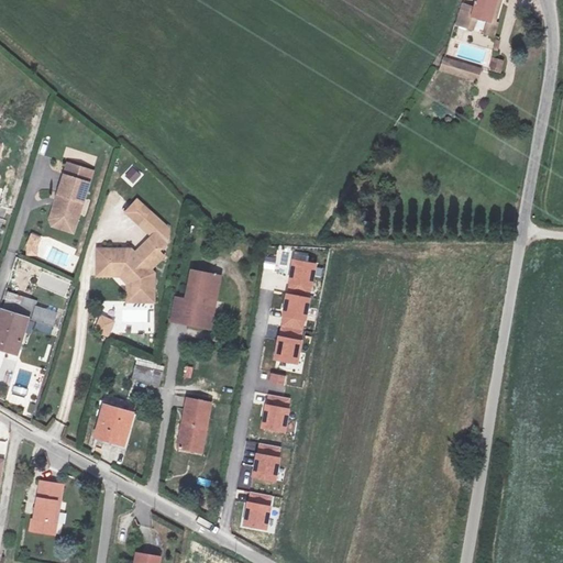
[(474,0),(473,8),(464,6),(457,24),(470,28),(473,17),(490,22),(487,32),(495,34),(498,22),(494,21),(498,9),(494,8),(495,0),(474,0)]
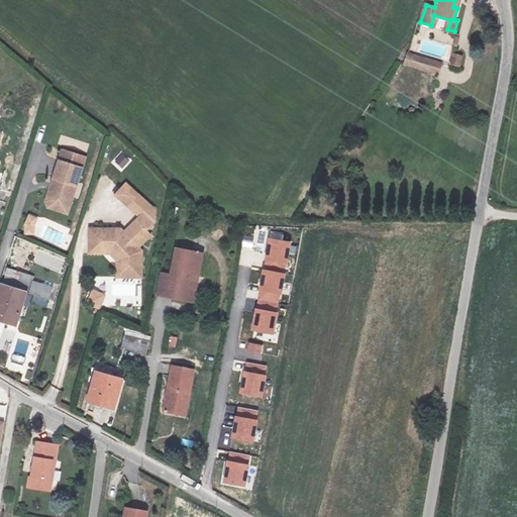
[(449,65),(459,68),(463,56),(452,54),(449,65)]
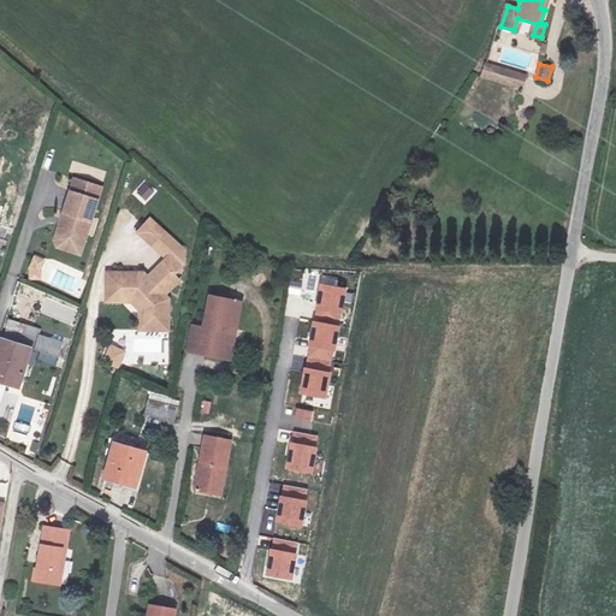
[(525,88),(527,72),(484,65),(481,82),(525,88)]
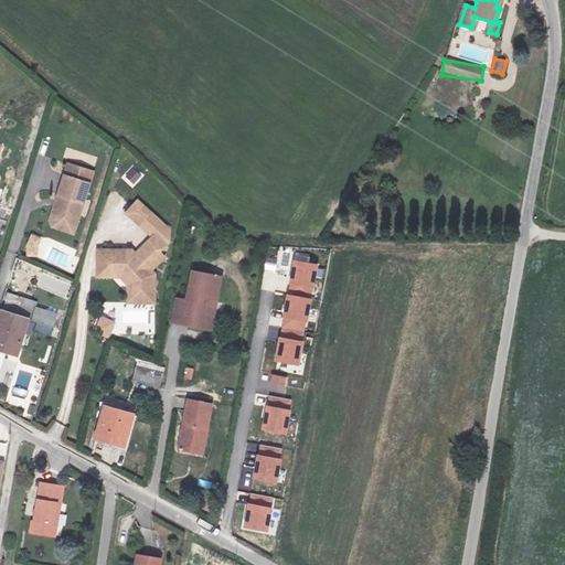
[(87,183),(62,176),(55,199),(59,200),(52,220),(75,226),(87,183)]
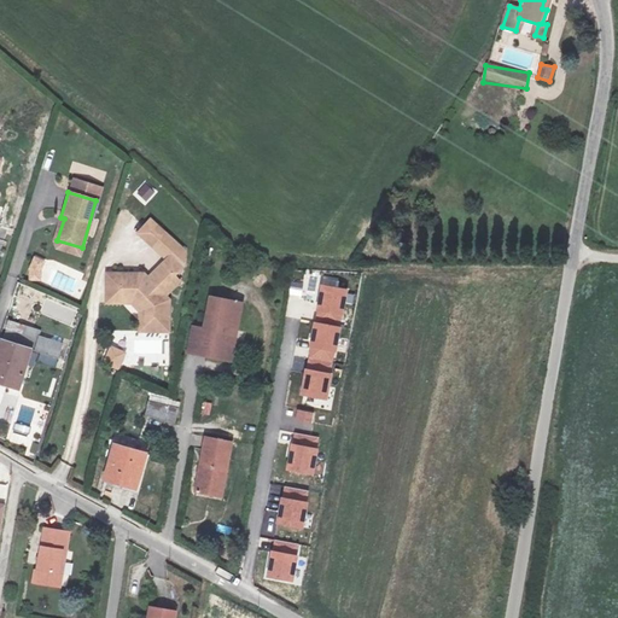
[(80,256),(82,248),(57,240),(64,219),(60,217),(52,248),(80,256)]
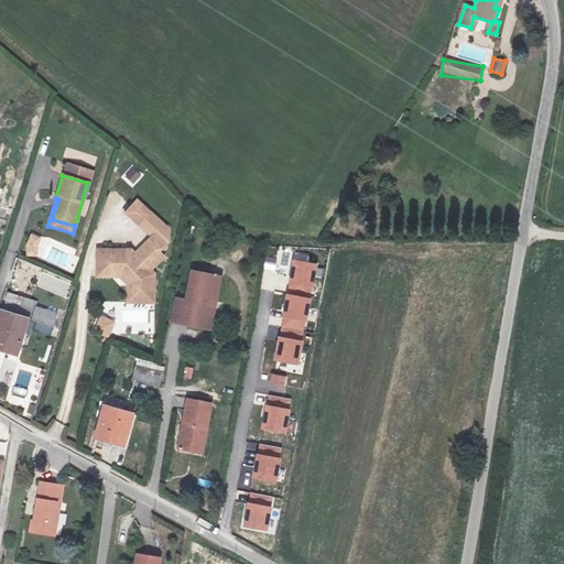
[(137,201),(126,213),(140,226),(151,214),(137,201)]
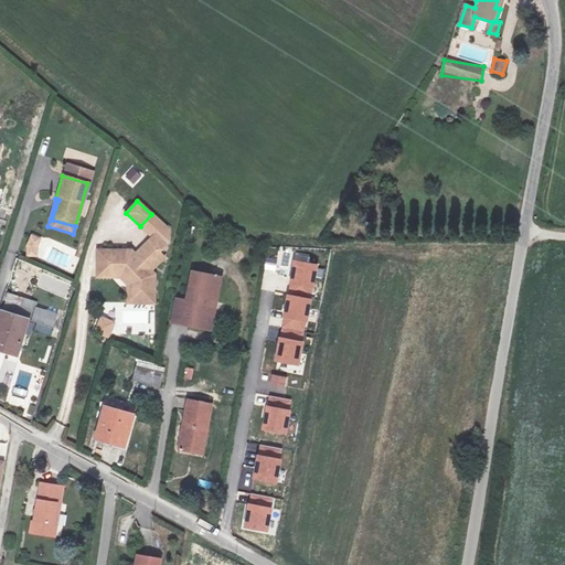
[(31,234),(24,254),(35,258),(43,237),(31,234)]
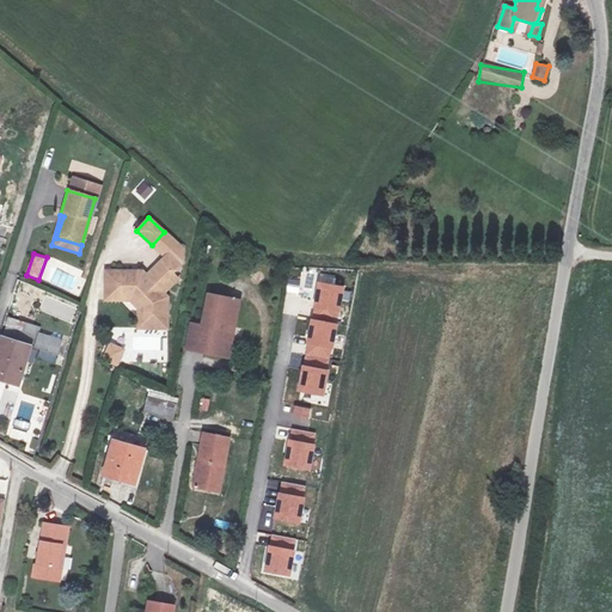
[(166,331),(166,300),(161,295),(176,281),(170,275),(179,267),(167,255),(148,274),(145,269),(104,269),(103,303),(129,303),(136,311),(136,331),(166,331)]
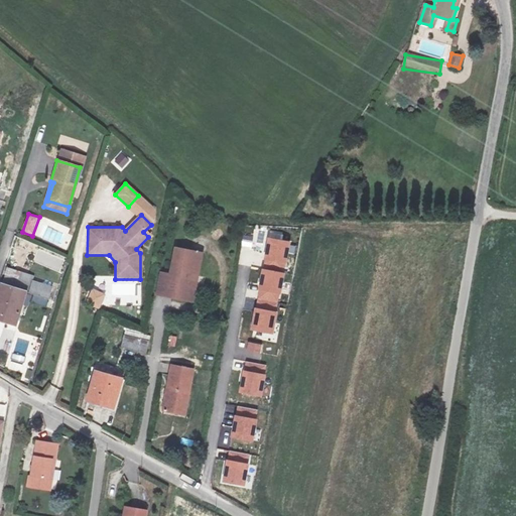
[(262,270),(284,274),(289,244),(268,240),(262,270)]
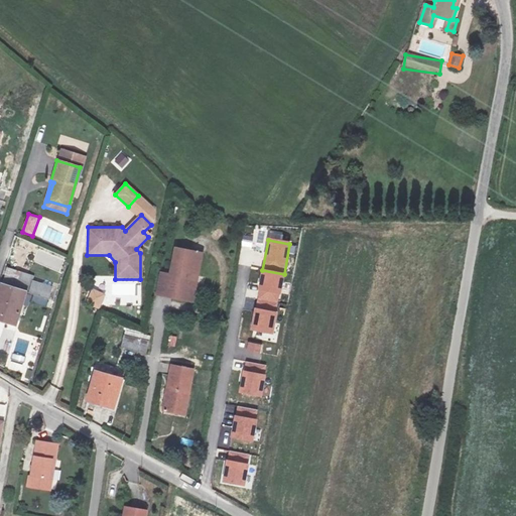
[(174,249),(169,276),(166,297),(172,298),(180,250),(174,249)]
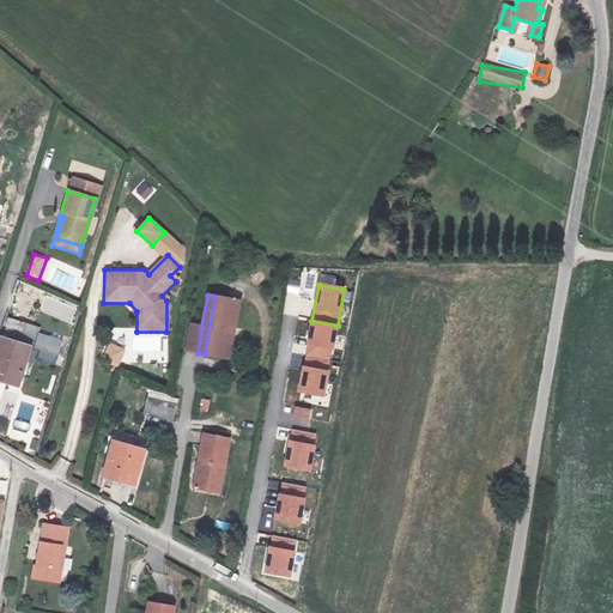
[(232,301),(214,297),(205,354),(229,358),(232,334),(226,333),(232,301)]
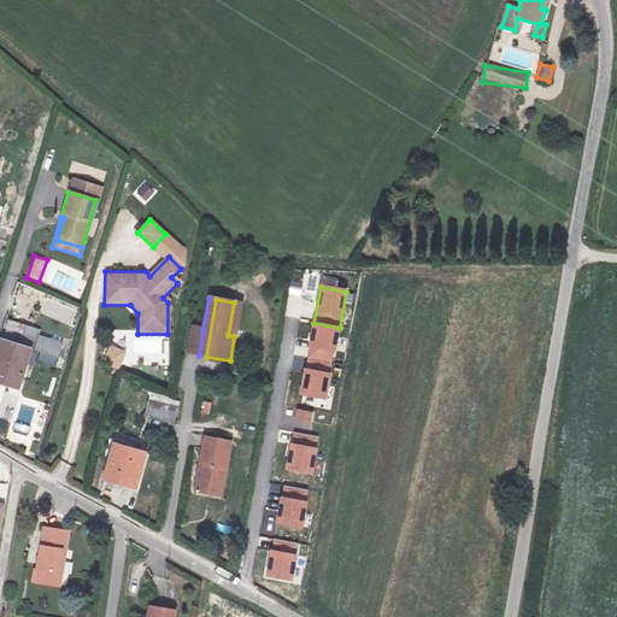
[(19,331),(19,329),(33,333),(34,327),(9,321),(7,328),(19,331)]
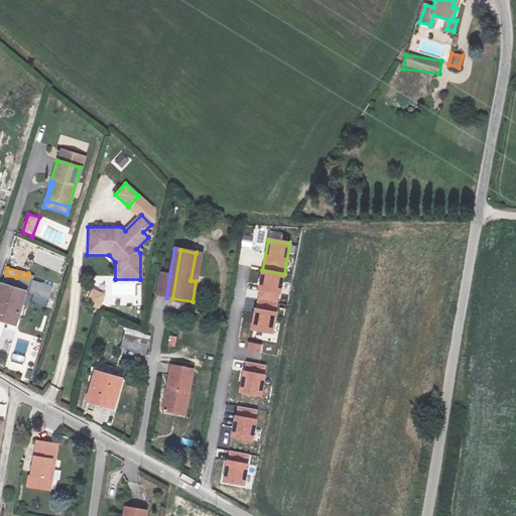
[(262,270),(257,299),(278,303),(284,274),(262,270)]
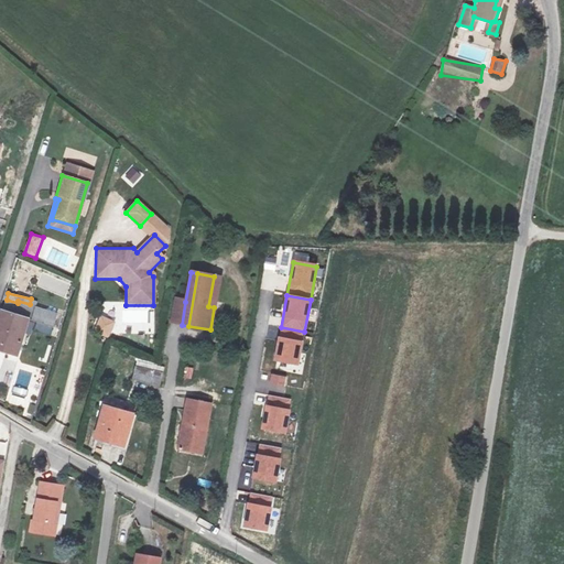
[(185,302),(175,300),(172,323),(182,325),(185,302)]
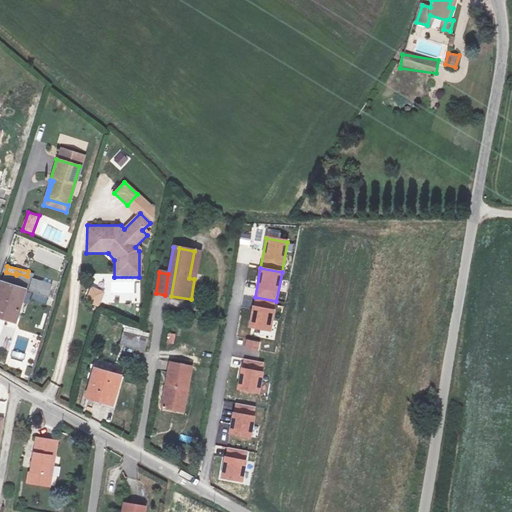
[(47,298),(51,285),(31,279),(28,292),(47,298)]
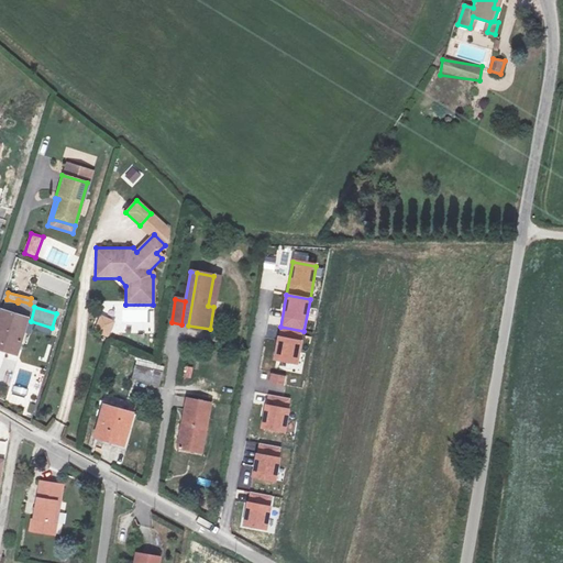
[(94,333),(108,339),(116,321),(100,315),(94,333)]
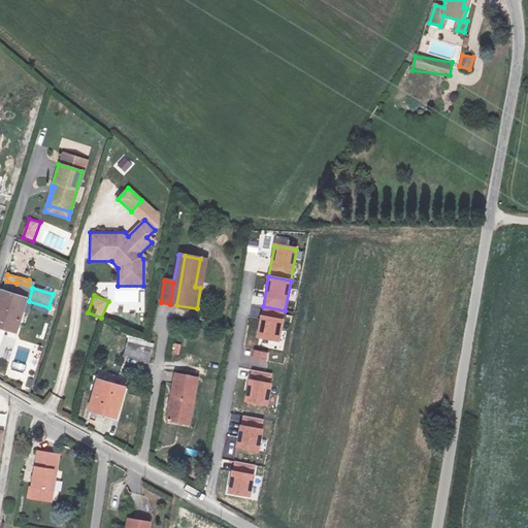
[(0,330),(15,335),(25,304),(1,297),(0,301),(0,330)]
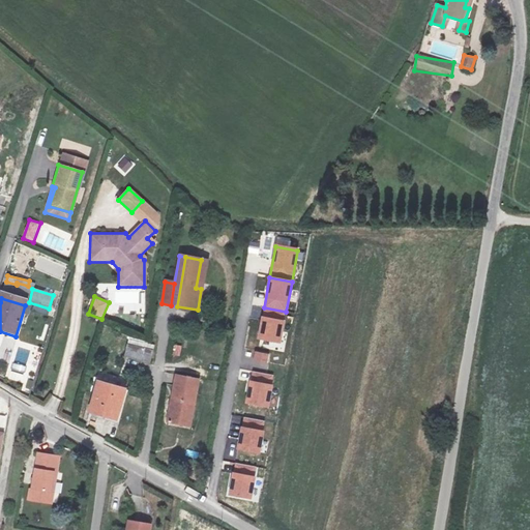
[(264,307),(258,339),(280,343),(286,312),(264,307)]
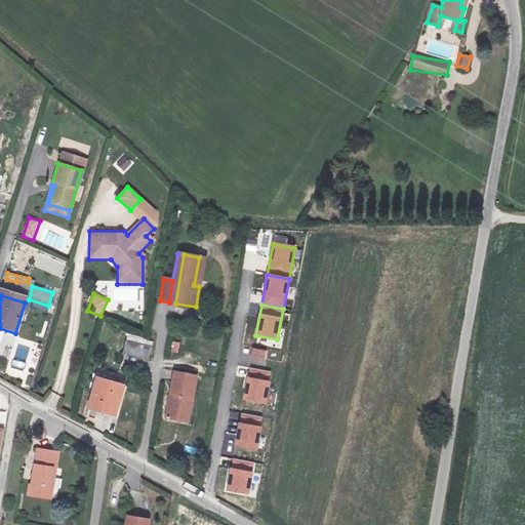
[(122,355),(143,360),(148,362),(152,345),(126,337),(122,355)]
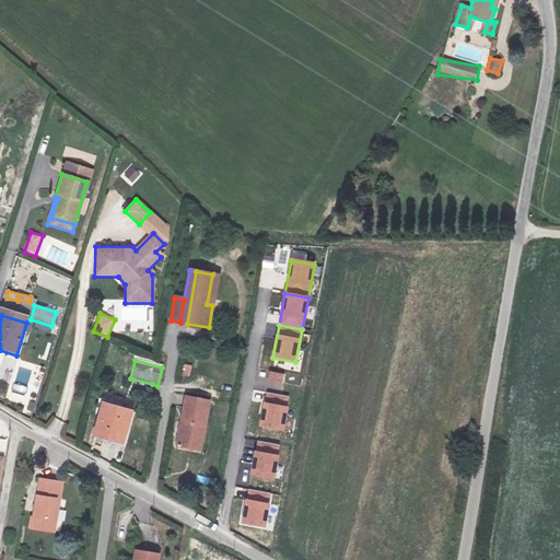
[(267,394),(260,427),(283,431),(291,398),(267,394)]
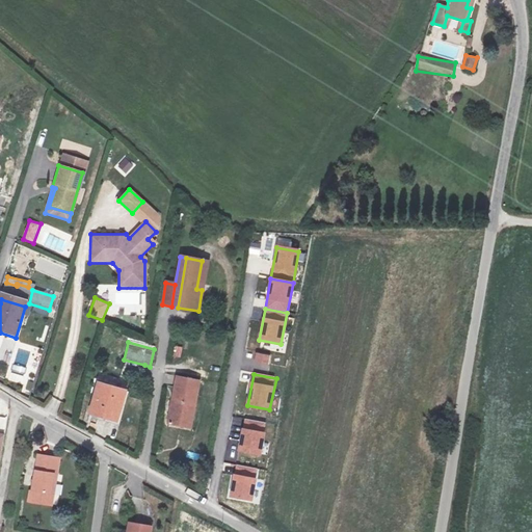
[(187,403),(195,404),(198,383),(176,379),(168,425),(183,427),(187,403)]
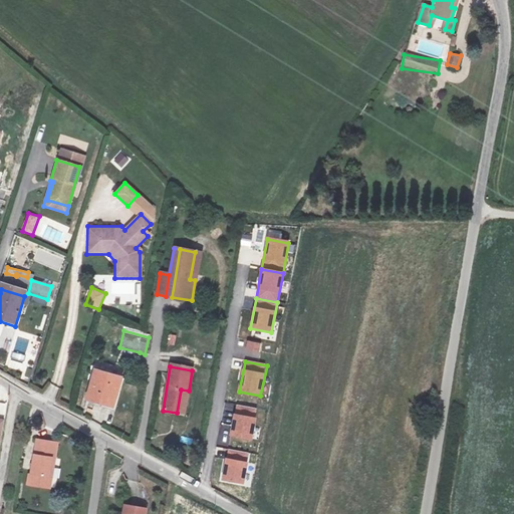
[(112,410),(120,379),(95,371),(87,403),(112,410)]
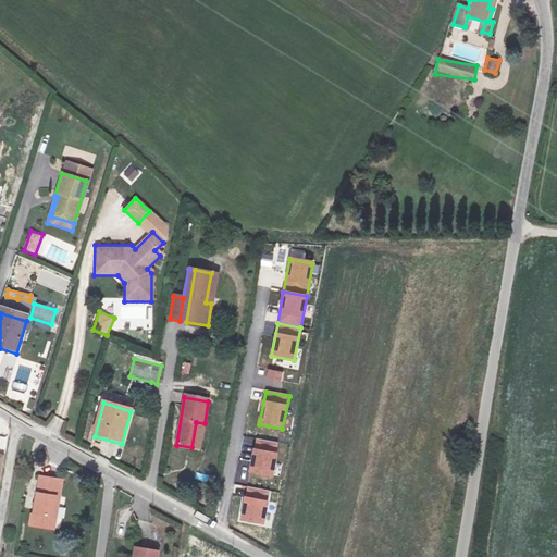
[(200,449),(205,423),(196,422),(192,447),(200,449)]
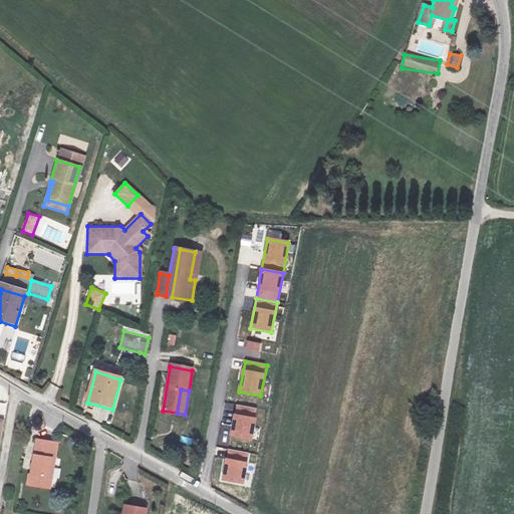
[(238,407),(232,436),(251,440),(257,410),(238,407)]
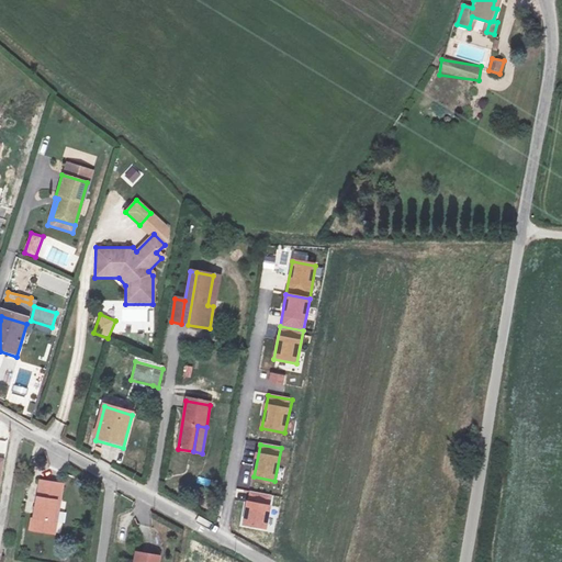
[(59,535),(65,482),(45,480),(42,519),(35,518),(35,531),(59,535)]
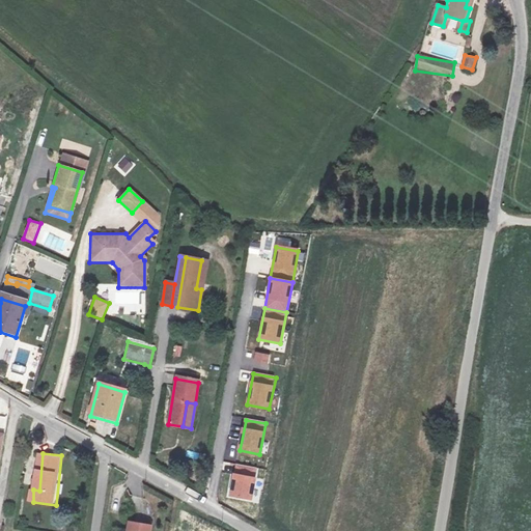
[(236,466),(229,498),(250,502),(256,470),(236,466)]
